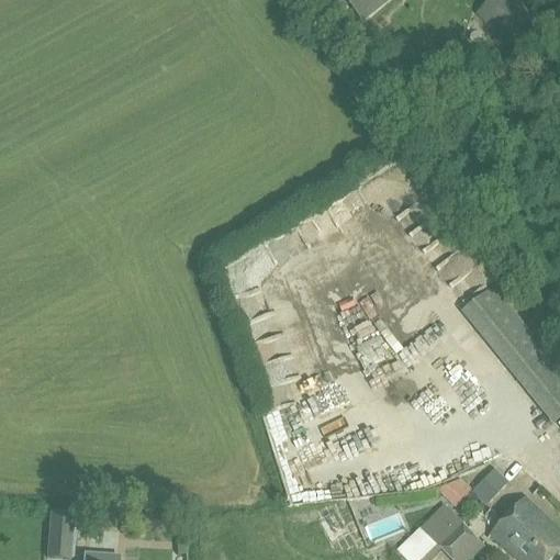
[(361,17),(382,0),(335,0),(339,6),(346,0),(348,0),(361,17)]
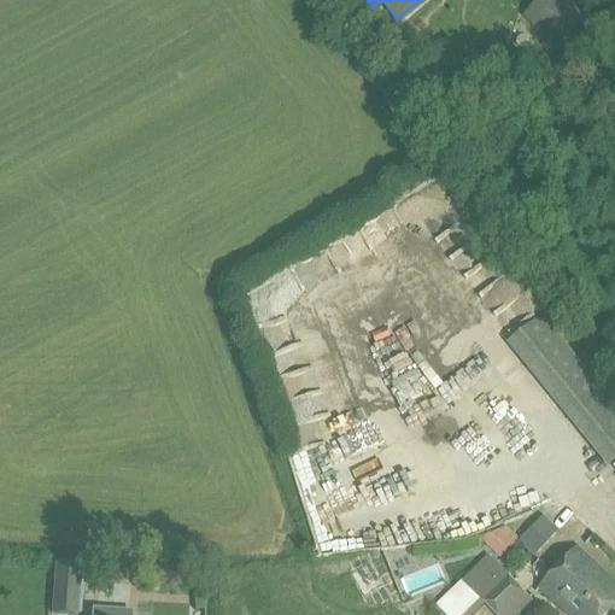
[(581,21),(562,0),(537,0),(523,11),(533,22),(549,40),(544,44),(556,57),(570,45),(563,37),(581,21)]
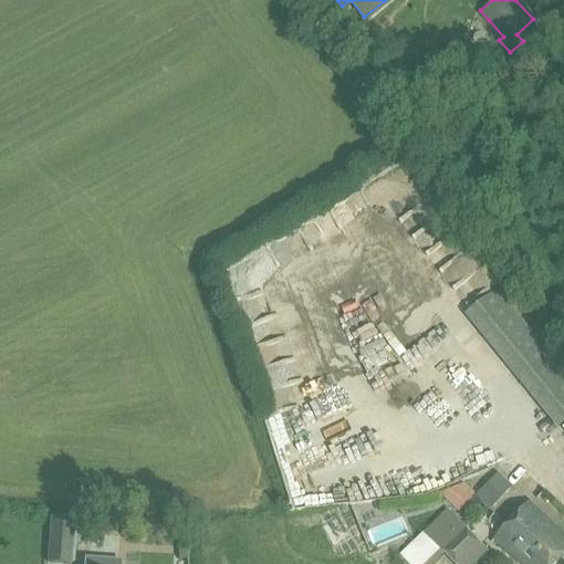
[(473,284),(486,273),(450,233),(429,252),(437,261),(435,263),(458,289),(469,279),(473,284)]
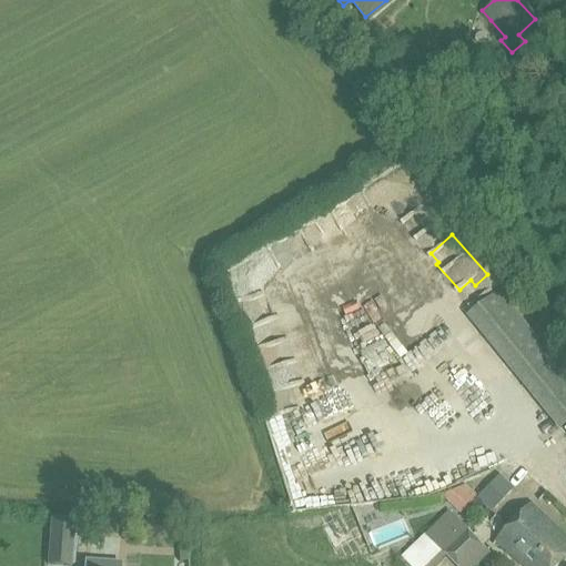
[(565,423),(565,373),(498,286),(464,313),(556,432),(565,423)]
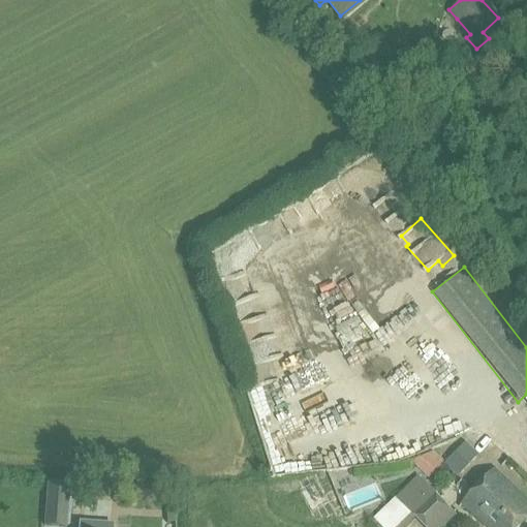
[(464,440),(442,463),(456,475),(477,453),(464,440)]
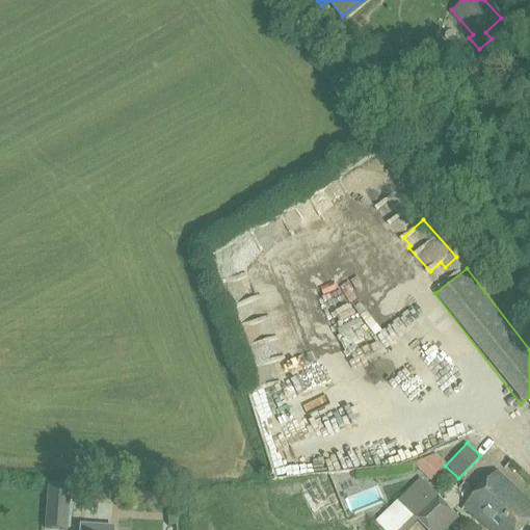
[(433,452),(413,464),(429,480),(446,464),(433,452)]
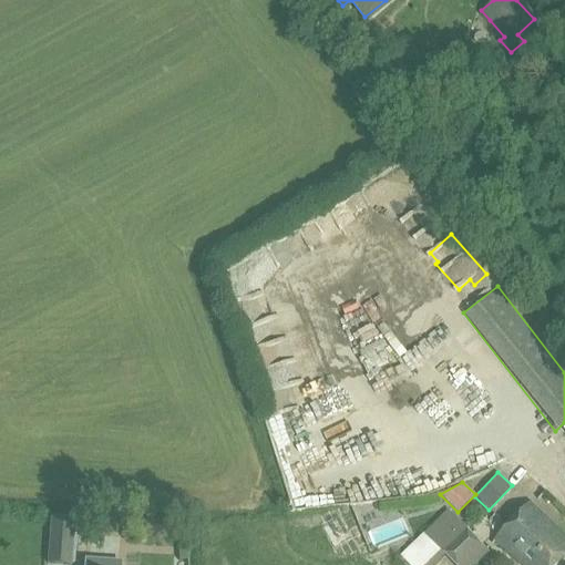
[(522,564),(554,564),(564,554),(564,534),(531,501),(494,538),(522,564)]
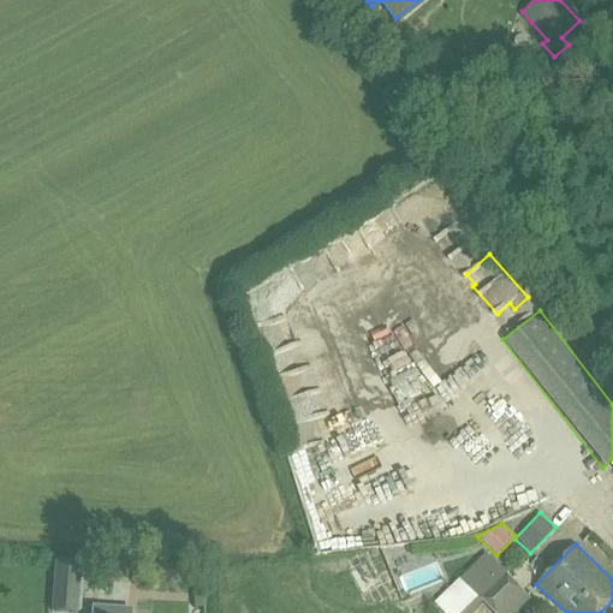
[(511,612),(528,597),(497,567),(482,552),(429,605),(436,612),(460,612),(477,596),(494,612),(511,612)]
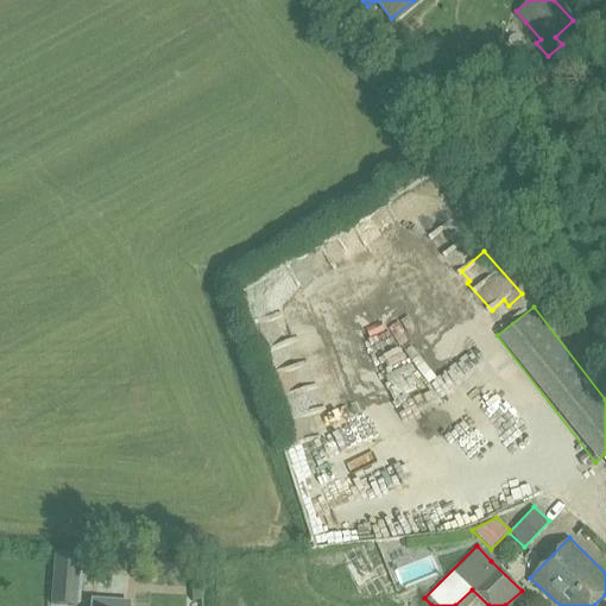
[(49,603),(73,605),(75,573),(51,570),(49,603)]
